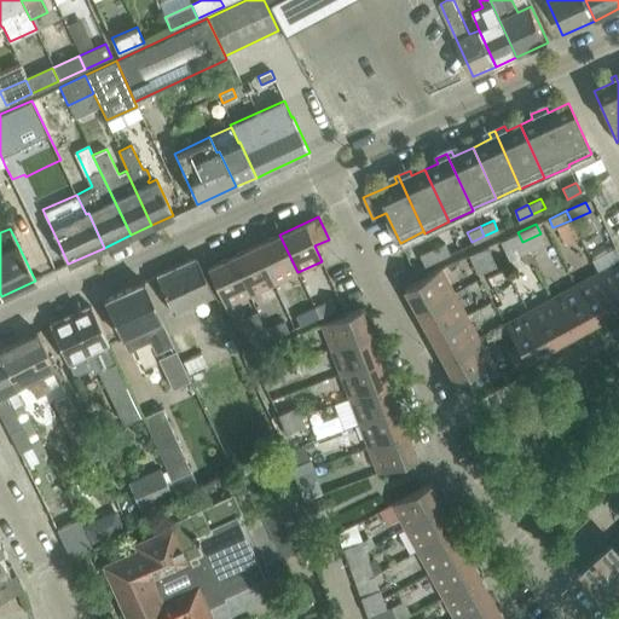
[(518,232),(499,241),(504,250),(522,242),(518,232)]
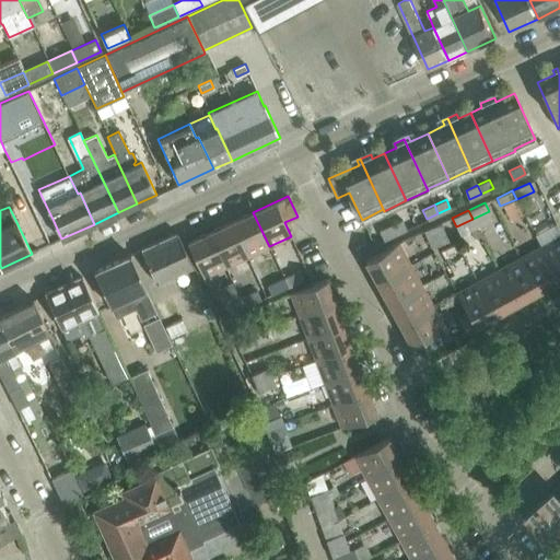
[(489,211),(473,219),(476,228),(493,220),(489,211)]
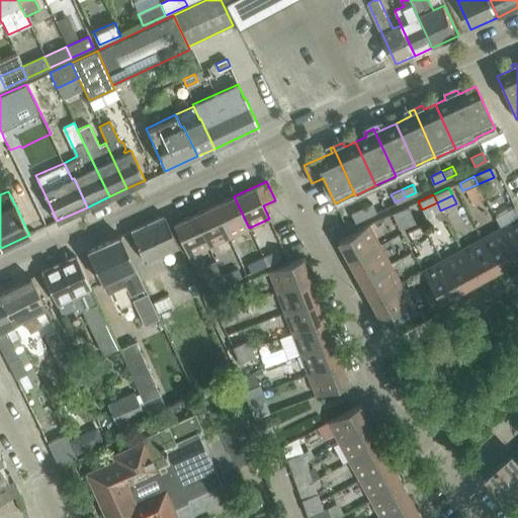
[(214,205),(229,237),(249,228),(234,196),(214,205)]
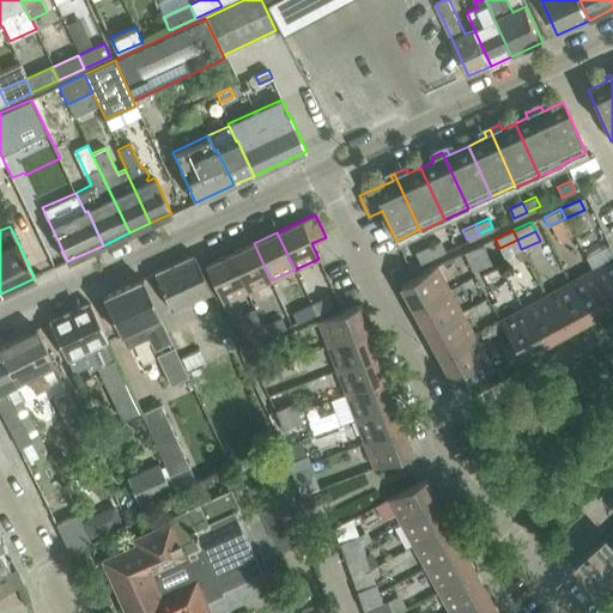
[(517,240),(499,248),(503,258),(521,249),(517,240)]
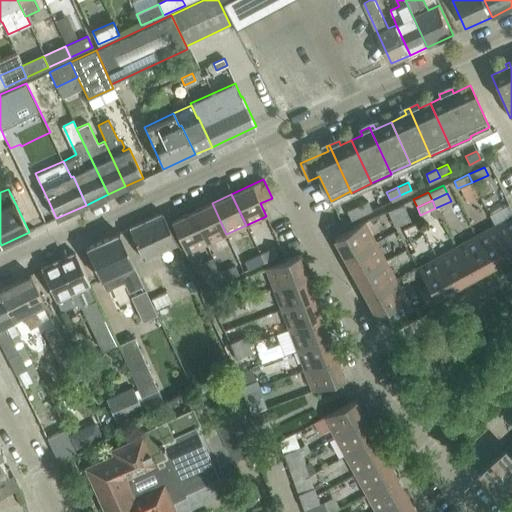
[(368,201),(357,206),(361,214),(372,209),(371,209),(368,201)]
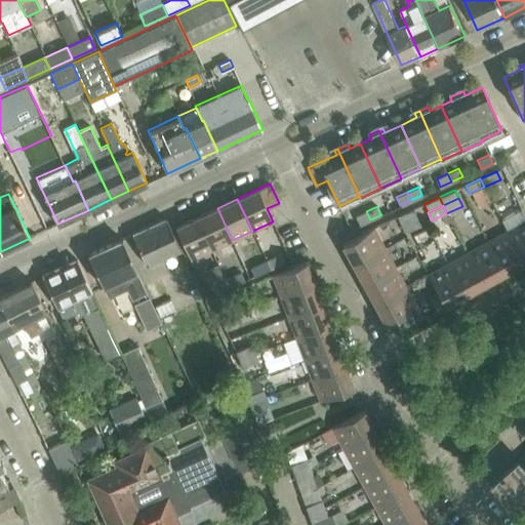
[(197,217),(211,250),(232,240),(217,208),(197,217)]
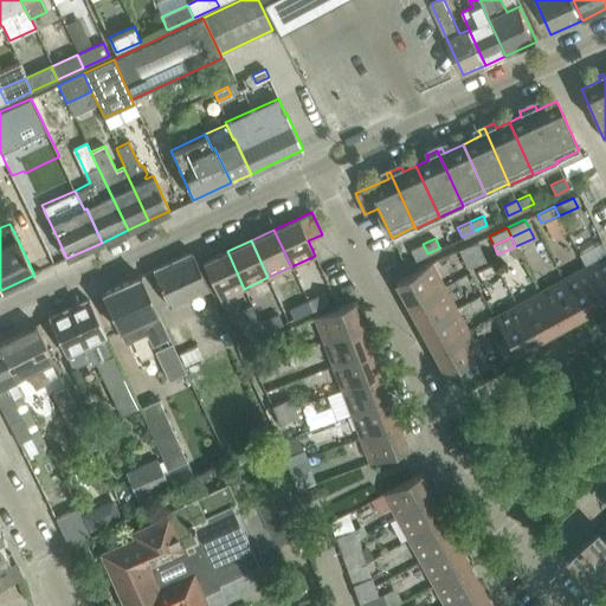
[(477,242),(459,250),(463,259),(482,250),(477,242)]
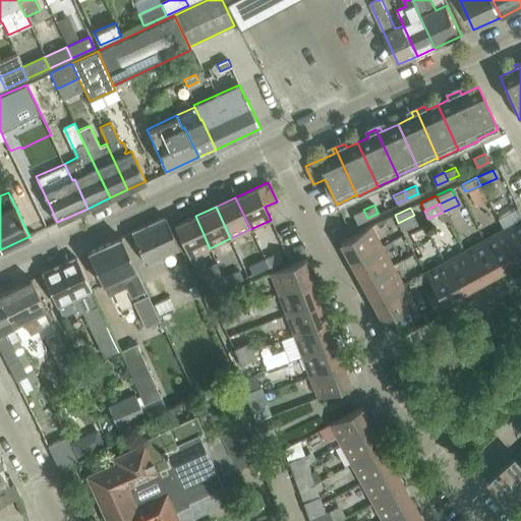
[(363,210),(353,215),(356,223),(367,218),(363,210)]
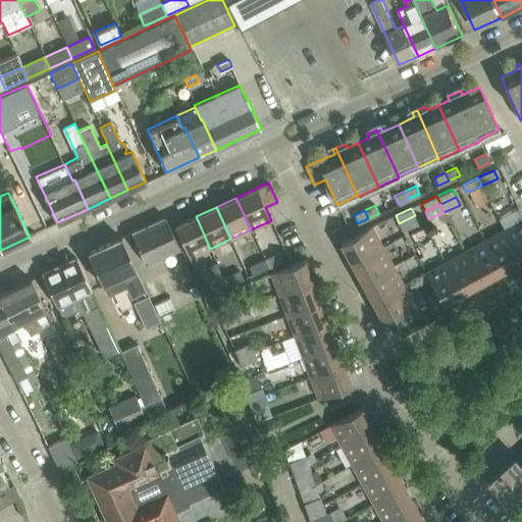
[(415,215),(399,223),(403,230),(418,223),(415,215)]
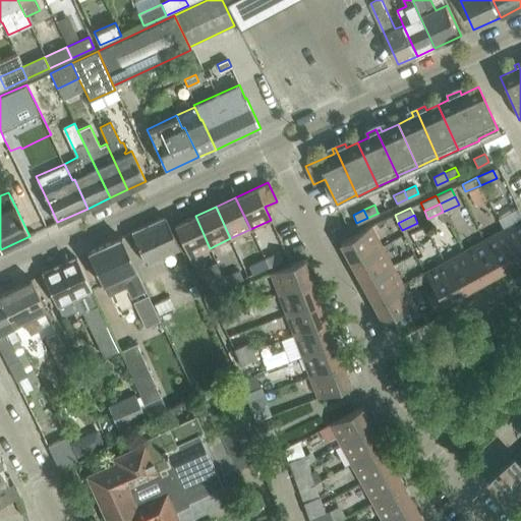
[(195,216),(175,226),(189,257),(210,248),(195,216)]
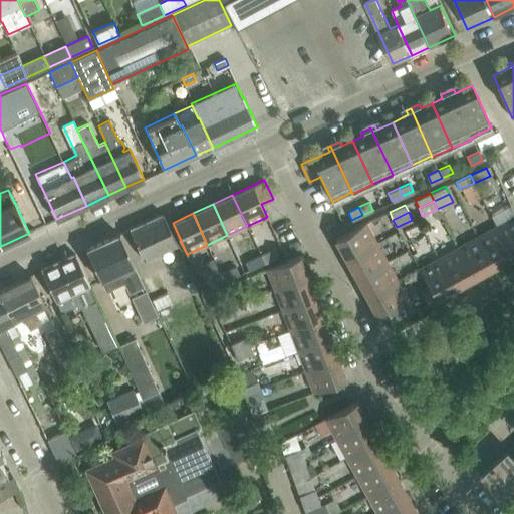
[(163,214),(130,229),(144,260),(177,244),(168,225),(167,221),(163,214)]
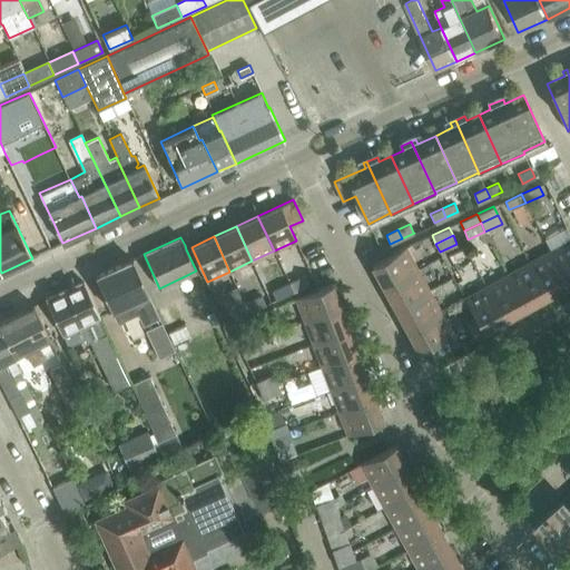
[(569,239),(550,251),(569,284),(569,283),(569,239)]
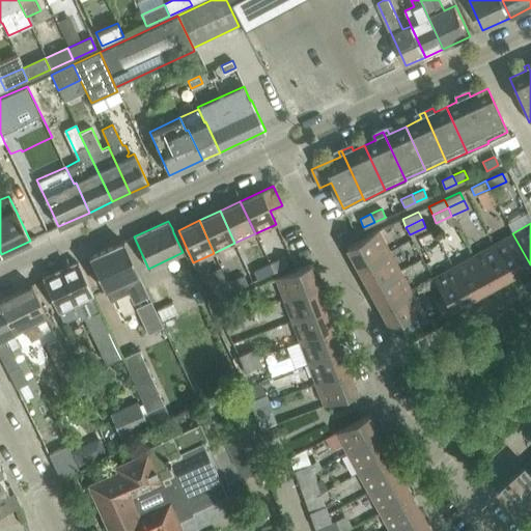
[(346,247),(358,268),(389,250),(378,230),(346,247)]
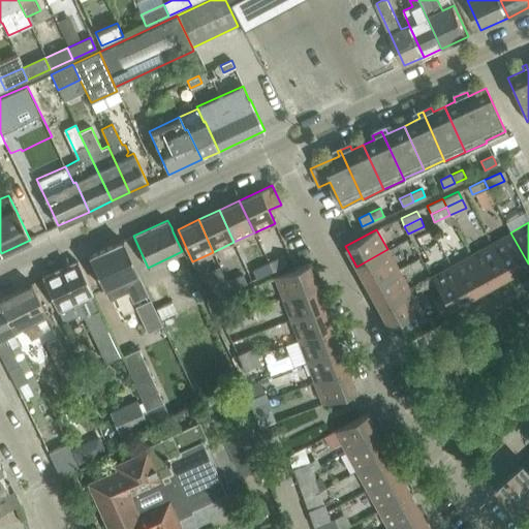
[(508,275),(528,263),(510,232),(491,244),(508,275)]
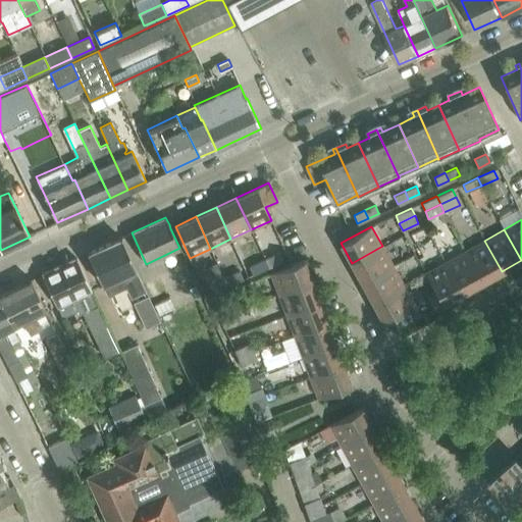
[(135,267),(121,238),(88,253),(101,282),(103,281),(108,293),(126,284),(133,297),(146,291),(135,267)]
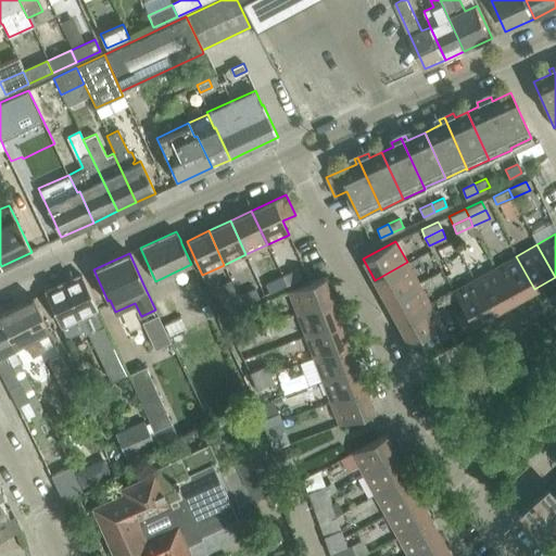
[(495,267),(513,301),(534,289),(516,256),(495,267)]
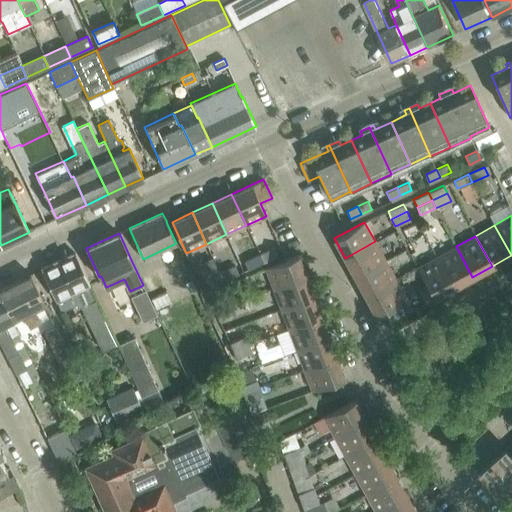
[(345,258),(355,277),(385,260),(375,241),(345,258)]
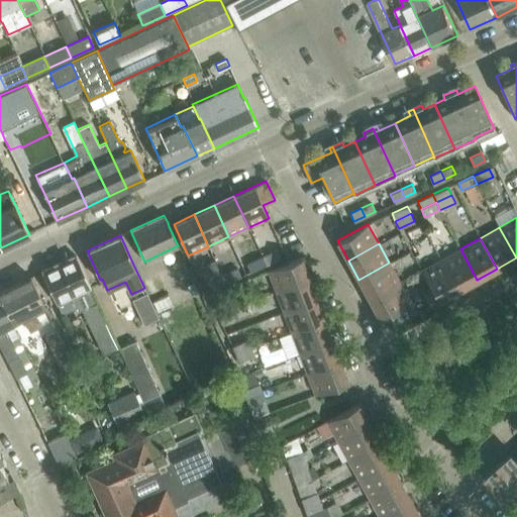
[(457,290),(477,280),(460,248),(440,260),(457,290)]
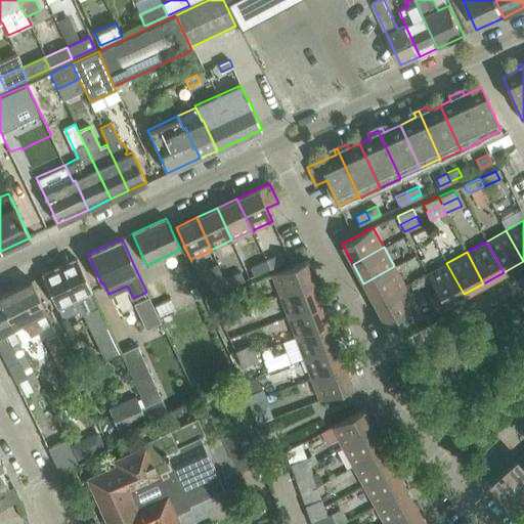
[(280,253),(265,260),(269,268),(285,261),(280,253)]
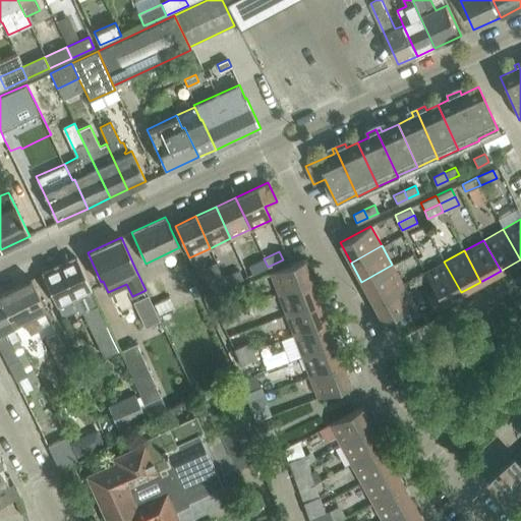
[(76,257),(42,274),(56,305),(57,305),(72,298),(78,309),(79,312),(83,310),(96,304),(90,290),(92,289),(76,257)]
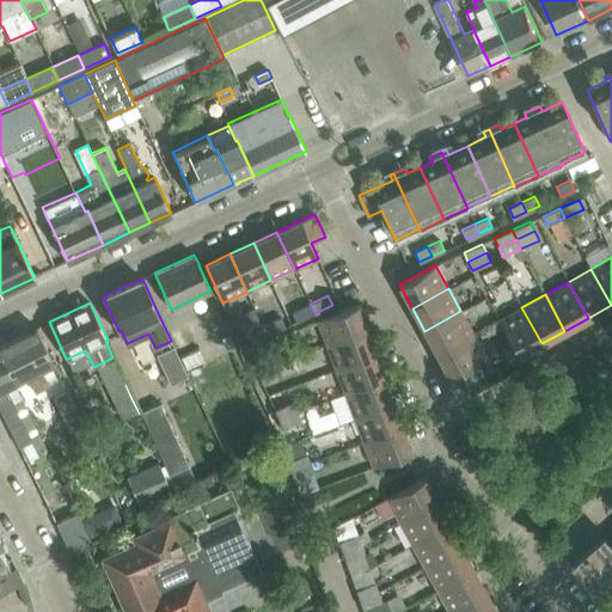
[(314,313),(310,304),(292,312),(295,322),(314,313)]
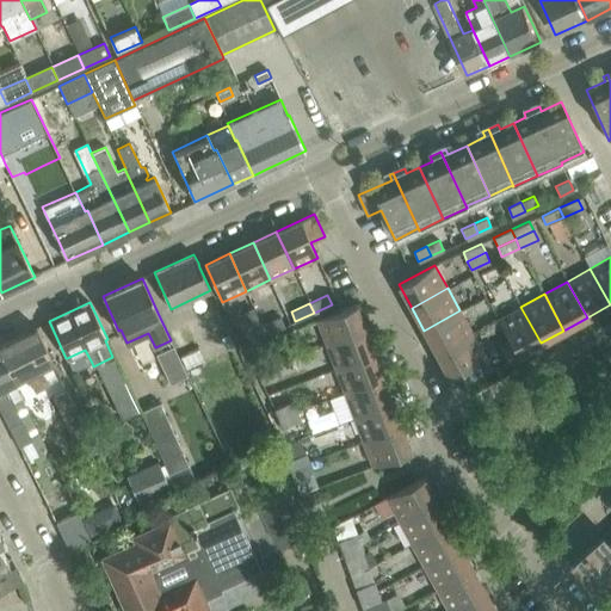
[(364,329),(356,304),(318,319),(326,344),(364,329)]
